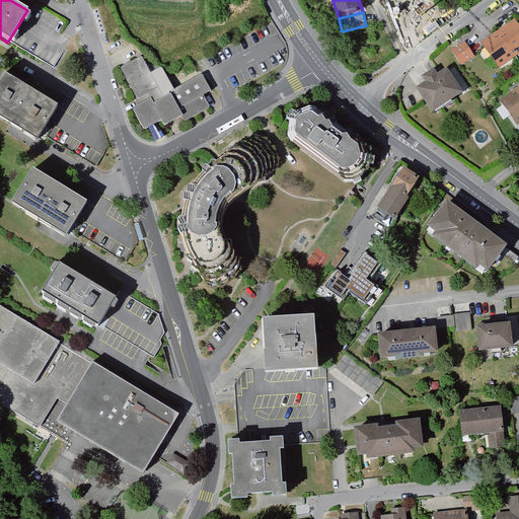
[(518,26),(514,21),(498,31),(516,58),(518,56),(518,26)]
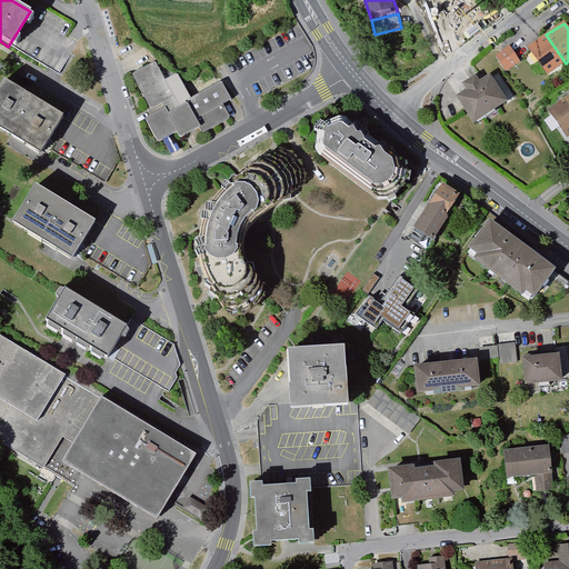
[(527,47),(548,77),(566,63),(546,35),(527,47)]
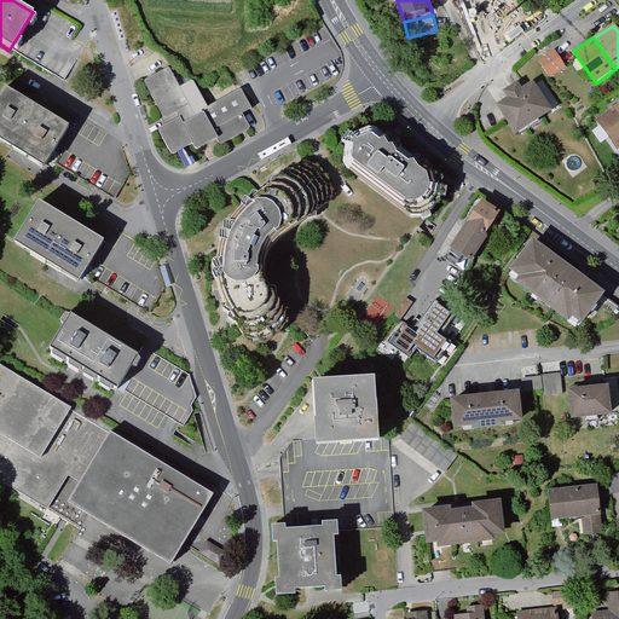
[(538,62),(544,73),(561,61),(555,51),(538,62)]
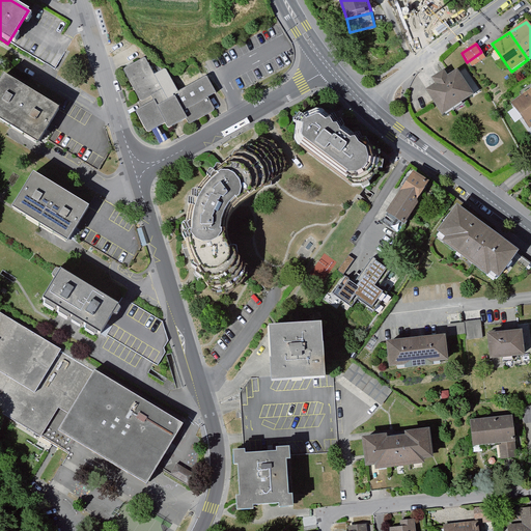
[(481,52),(467,62),(472,71),(486,61),(481,52)]
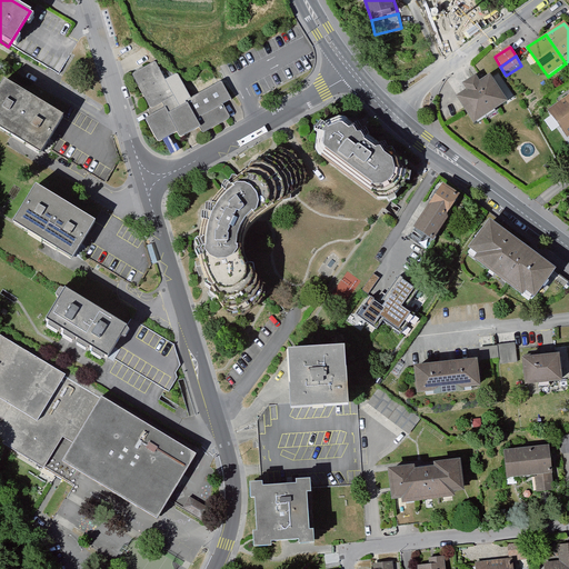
[(222,82),(189,99),(176,75),(165,80),(155,61),(132,73),(150,108),(161,102),(163,107),(145,117),(157,140),(177,130),(179,136),(200,125),(202,130),(228,117),(221,105),(231,99),(222,82)]
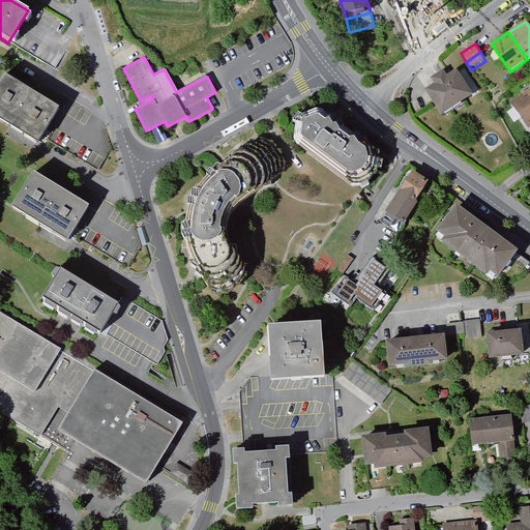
[(428,92),(443,117),(475,95),(460,72),(449,79),(445,72),(434,81),(437,86),(428,92)]
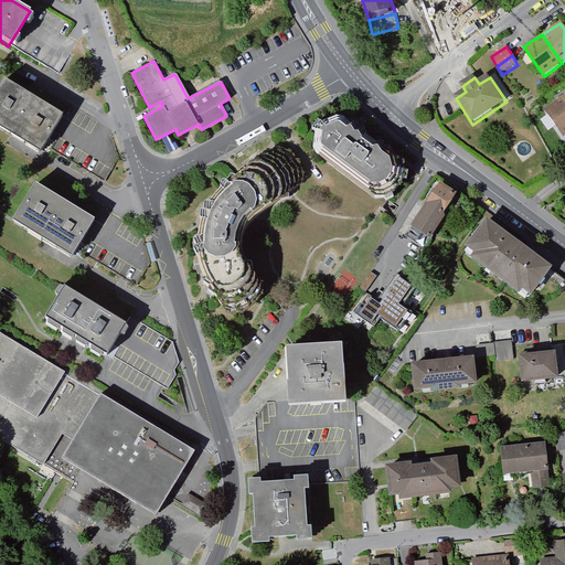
[(0,85),(0,125),(13,132),(40,148),(60,114),(3,81),(0,85)]
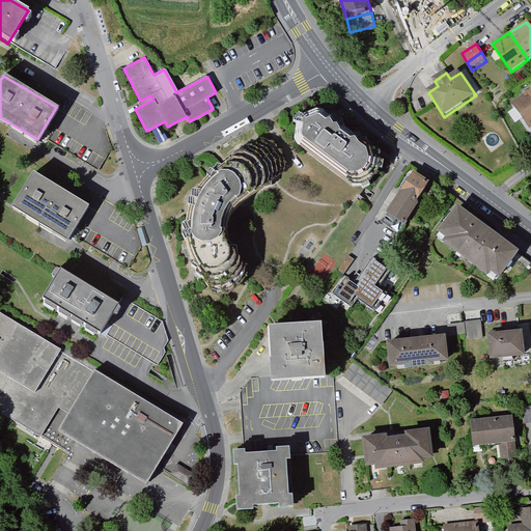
[(513,107),(530,129),(530,94),(513,107)]
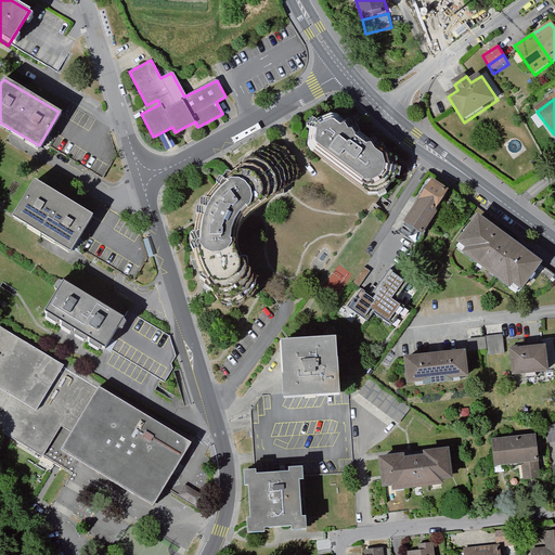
[(306,137),(308,145),(360,185),(368,186),(374,184),(381,180),(385,172),(386,164),(385,155),(336,116),(327,114),(318,116),(311,121),(307,128),(306,137)]
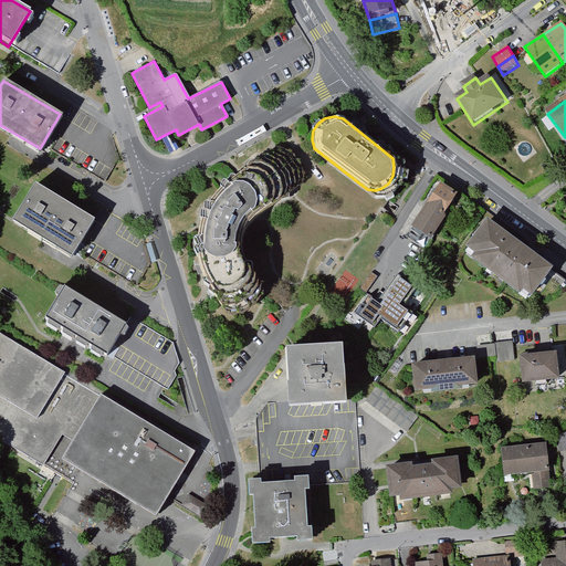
[(292,191),(301,184),(300,169),(293,157),(284,148),(270,143),(236,170),(219,184),(202,203),(194,227),(192,252),(200,276),(220,305),(234,308),(250,304),(258,292),(258,278),(245,259),(242,245),(243,234),(251,223),(262,215),(292,191)]
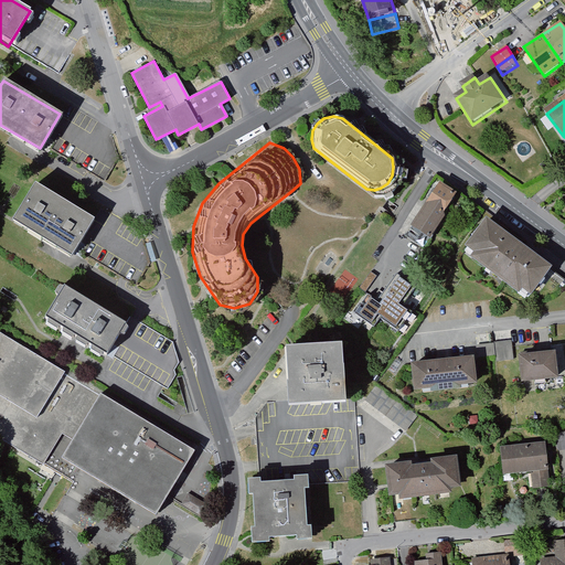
[(457,198),(438,184),(409,223),(414,225),(428,236),(457,198)]
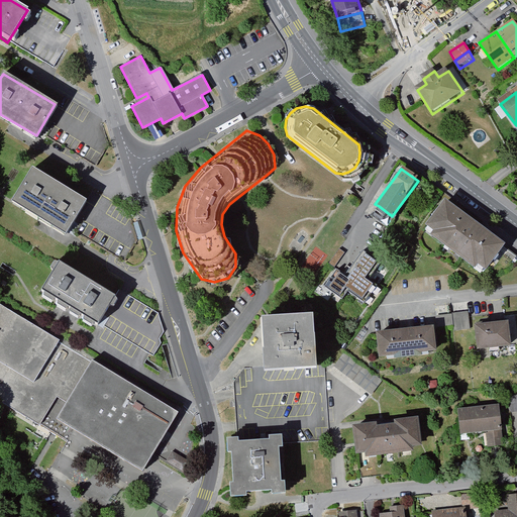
[(14,200),(39,215),(66,230),(85,200),(33,170),(14,200)]
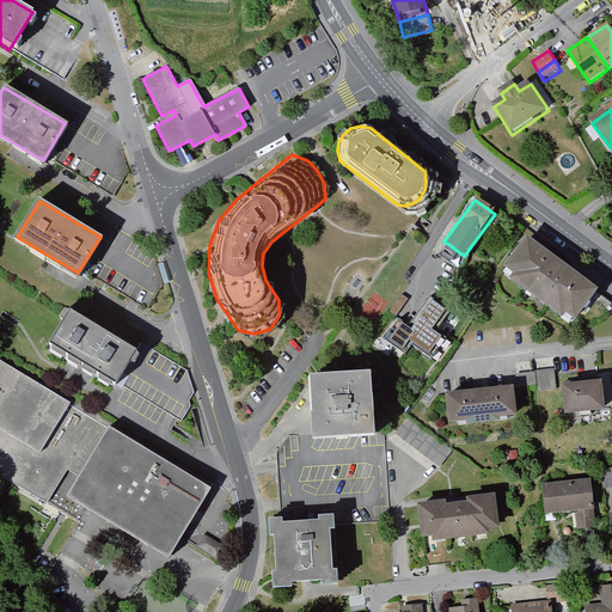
[(597,287),(527,236),(500,273),(501,273),(570,323),(597,287)]
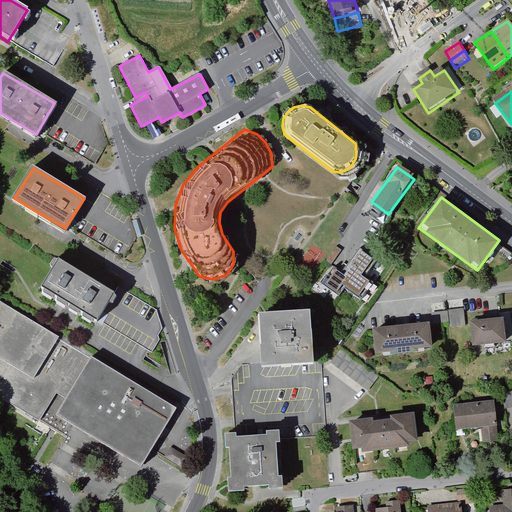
[(389,215),(375,204),(369,210),(383,223),(389,215)]
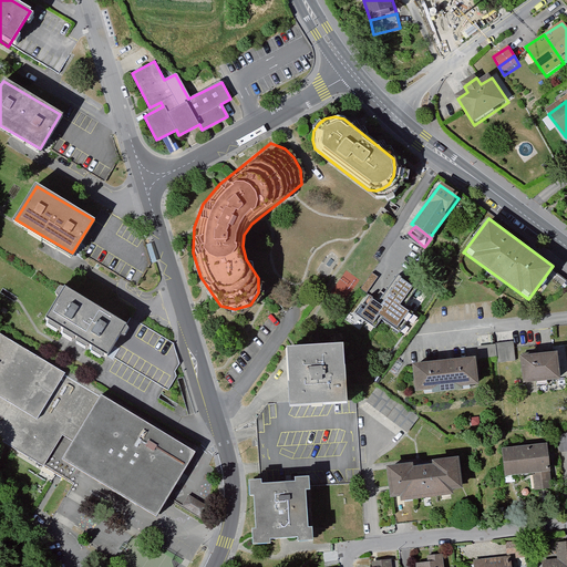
[(409,233),(406,232),(393,245),(411,263),(424,247),(409,233)]
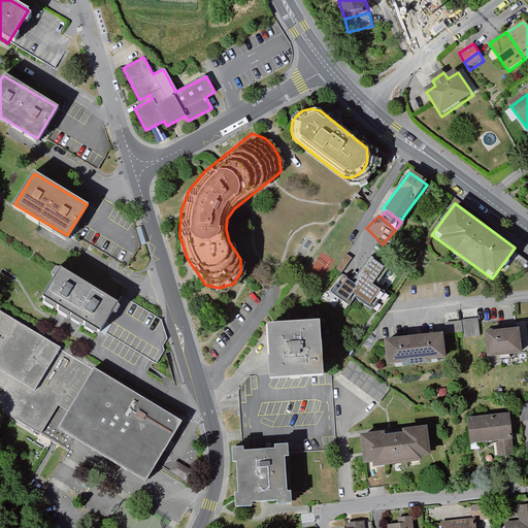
[(137,228),(142,244),(145,243),(140,227),(137,228)]
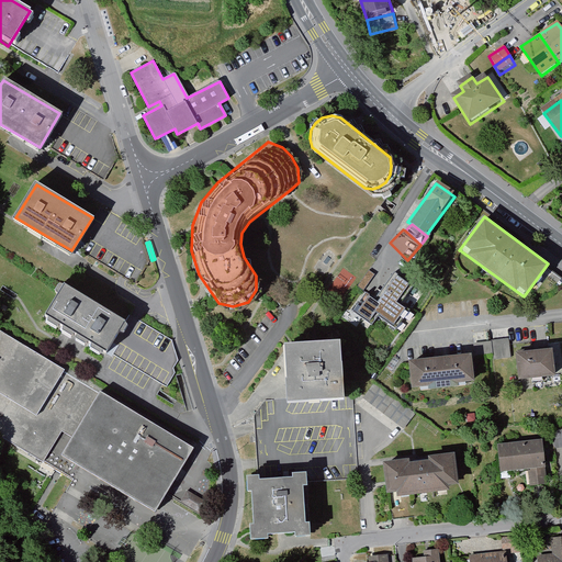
[(358,287),(363,291),(375,274),(369,270),(358,287)]
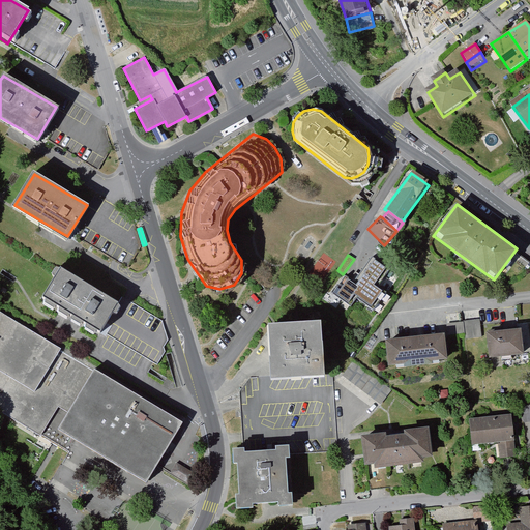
[(386,268),(375,260),(360,280),(358,283),(346,274),(333,293),(350,305),(356,295),(372,306),(383,290),(375,285),(386,268)]
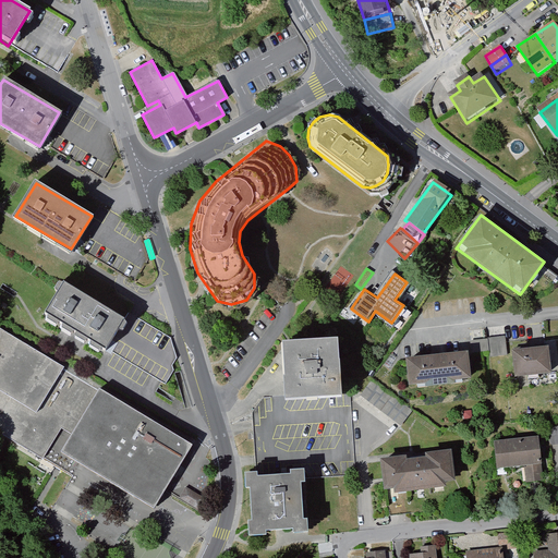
[(44,316),(76,335),(104,351),(122,319),(62,283),(44,316)]
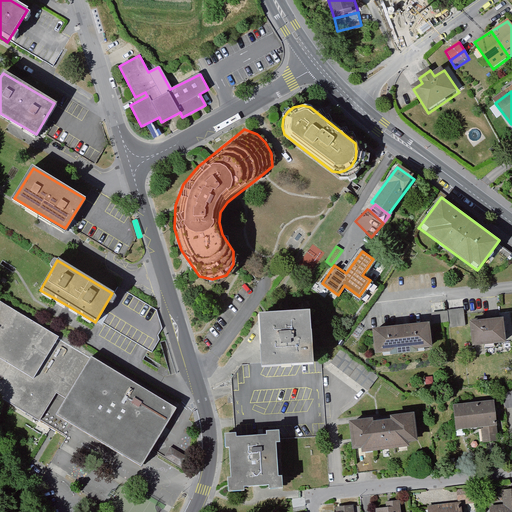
[(0,358),(32,378),(58,337),(0,302),(0,358)]
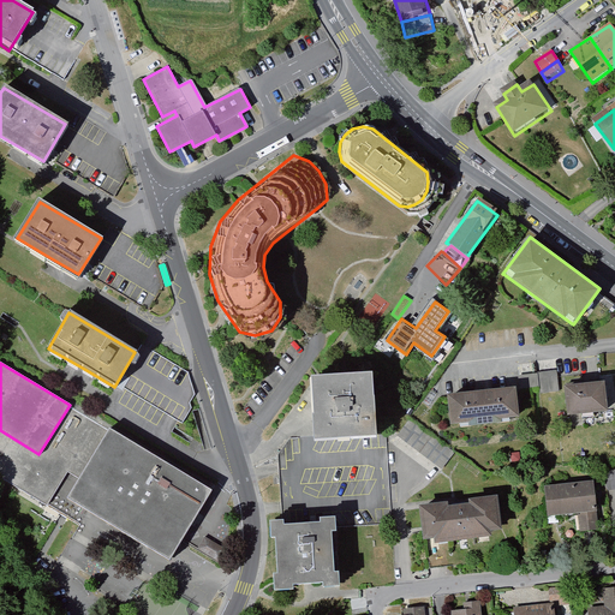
[(556,374),(539,376),(543,396),(560,394),(556,374)]
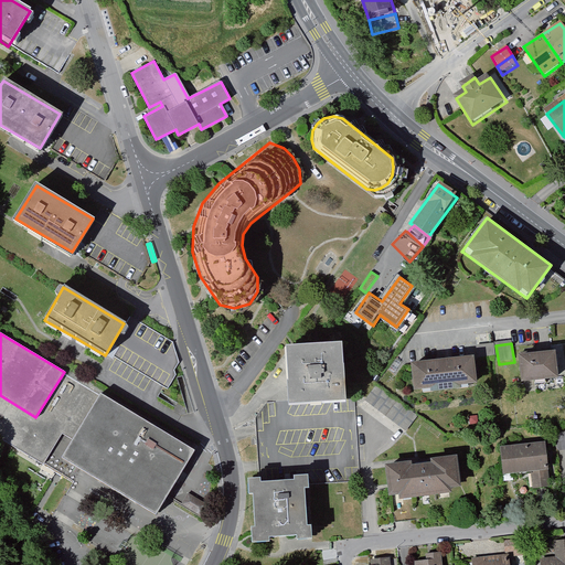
[(494,347),(473,349),(475,362),(496,360),(494,347)]
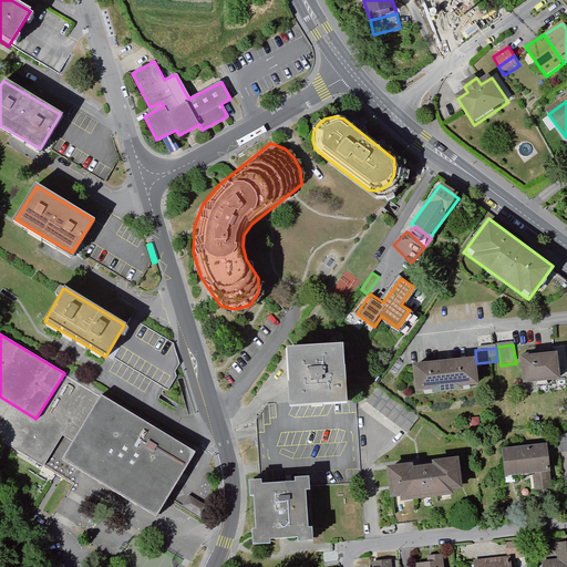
[(290,406),(348,406),(348,400),(346,351),(288,351),(290,406)]
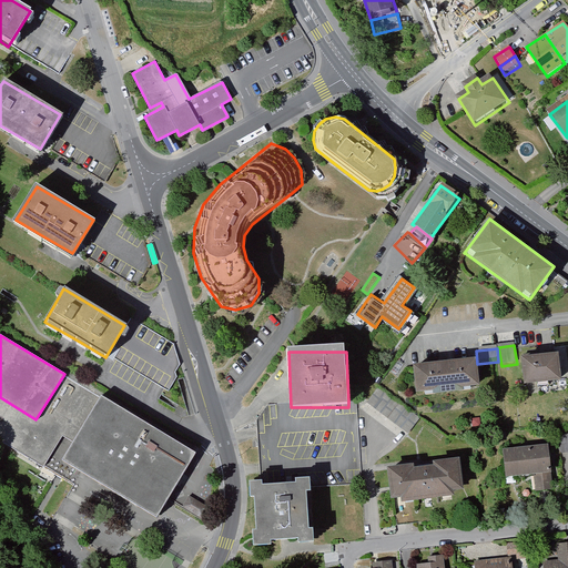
[(558,355),(520,357),(523,386),(560,383),(558,355)]
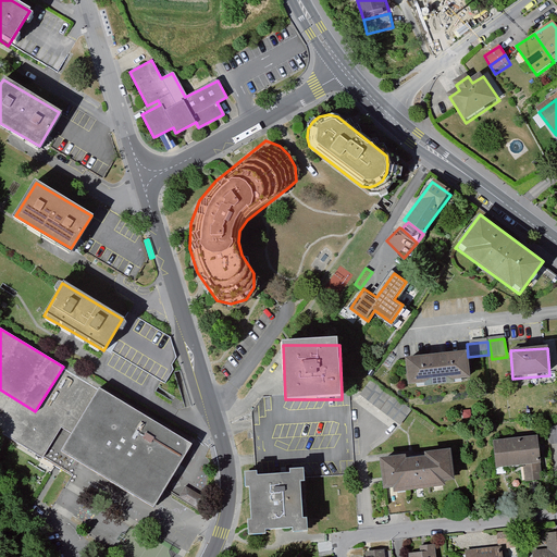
[(466,355),(405,358),(407,385),(467,381),(466,355)]
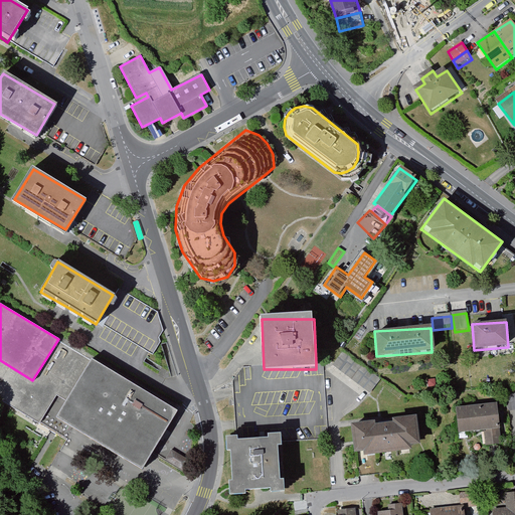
[(92,358),(58,339),(32,380),(56,394),(53,398),(64,403),(92,358)]
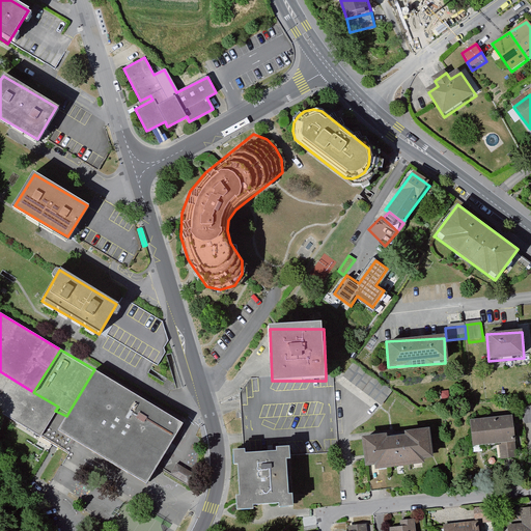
[(353,365),(342,380),(382,409),(393,394),(353,365)]
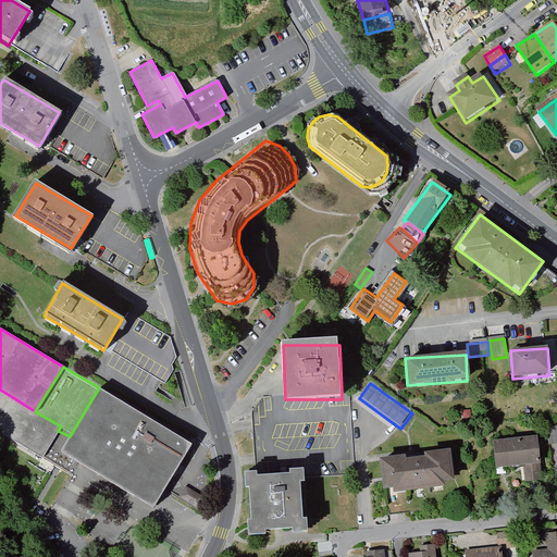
[(163,492),(177,467),(192,444),(99,387),(70,436),(59,454),(88,471),(152,509),(157,503),(163,492)]
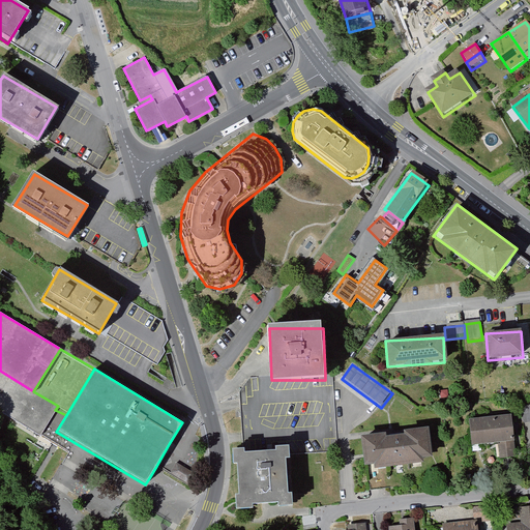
[(58,406),(33,391),(0,371),(0,410),(5,414),(40,435),(55,410),(58,406)]
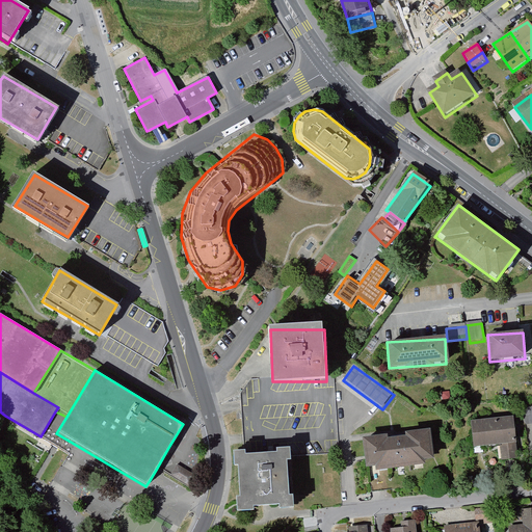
[(326,375),(326,381),(272,381),(256,380),(242,393),(242,453),(293,453),(334,453),(334,375),(326,375)]
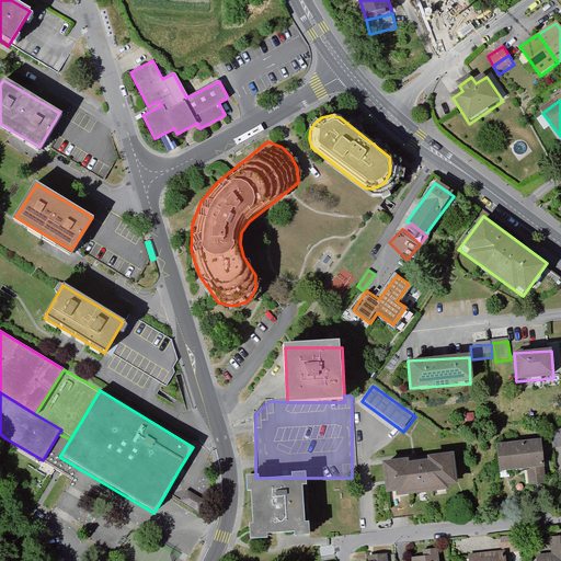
[(542,482),(541,468),(539,439),(496,444),(499,471),(527,469),(528,483),(542,482)]
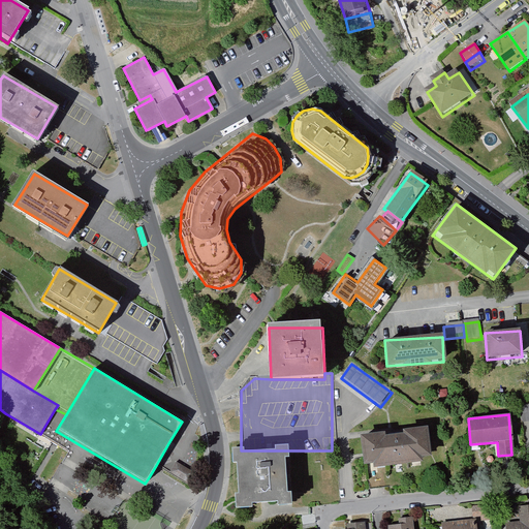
[(403,436),(384,437),(384,433),(361,435),(363,465),(373,464),(374,468),(423,465),(423,458),(432,458),(430,429),(402,431),(403,436)]
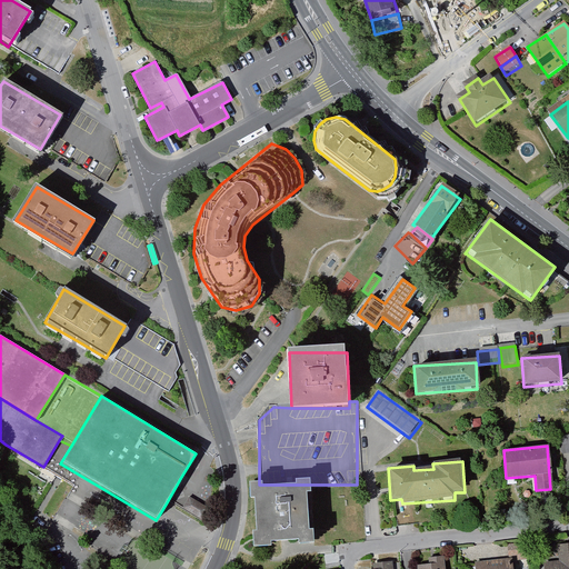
[(311,540),(313,485),(259,485),(252,485),(251,540),(311,540)]
